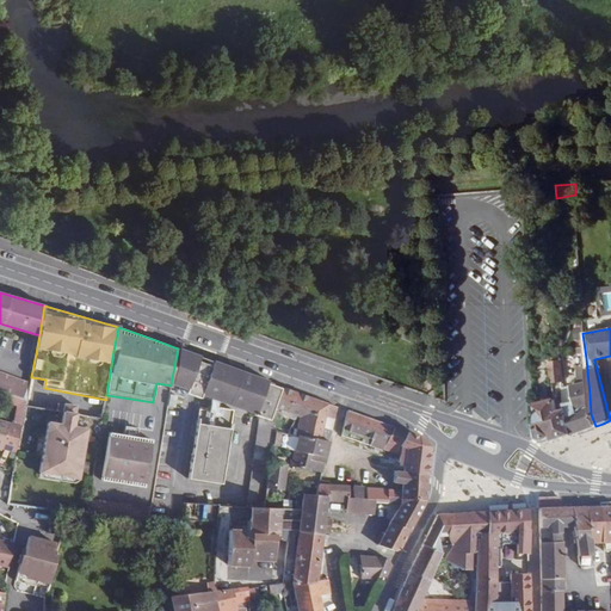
[(277,407),(284,387),(178,349),(171,384),(187,390),(186,394),(199,399),(202,395),(255,414),(276,419),(277,418),(279,411),(279,408),(277,407)]
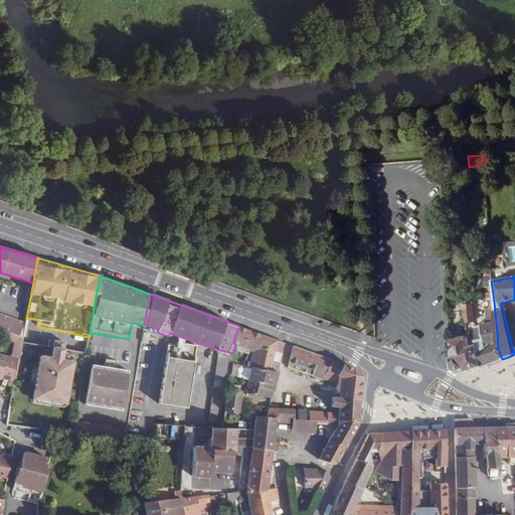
[(466,322),(475,322),(474,305),(464,306),(466,322)]
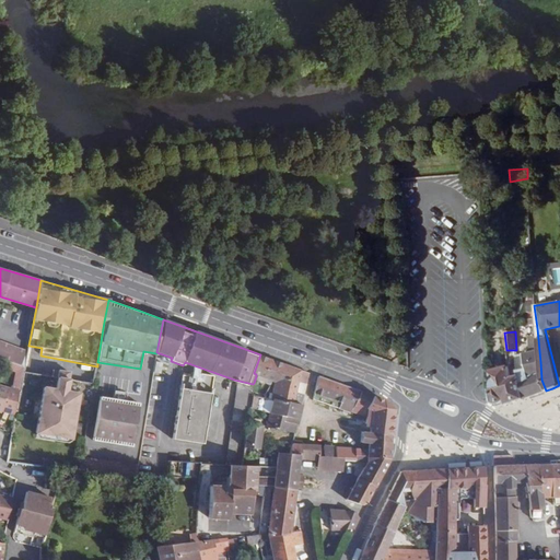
[(0,358),(24,368),(27,352),(0,341),(0,358)]
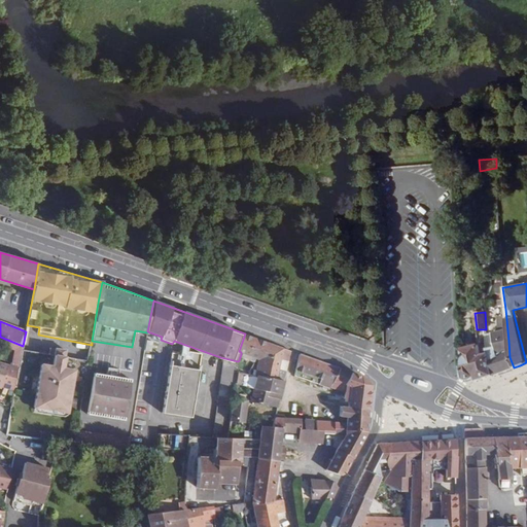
[(476,377),(477,380),(494,375),(514,367),(510,357),(508,341),(507,330),(494,332),(496,346),(487,348),(488,353),(482,355),(479,345),(460,350),(462,379),(469,380),(472,379),(476,377)]
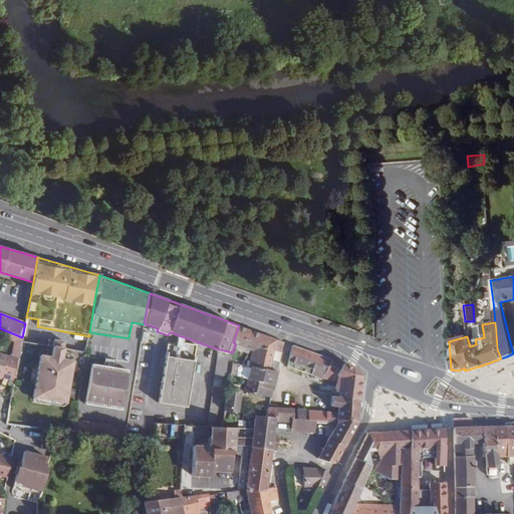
[(263,333),(239,325),(233,342),(235,343),(235,345),(233,351),(232,352),(234,353),(233,357),(231,362),(237,363),(243,364),(252,349),(257,351),(263,333)]
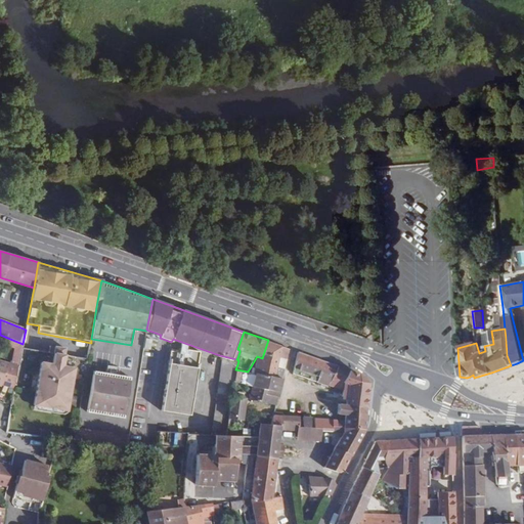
[(291,348),(268,340),(262,358),(257,356),(248,372),(255,374),(284,379),(291,348)]
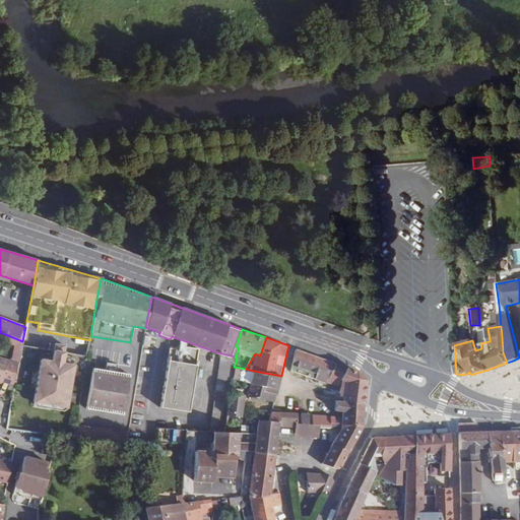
[(65,345),(50,342),(48,362),(40,361),(34,403),(68,408),(74,366),(62,364),(65,345)]
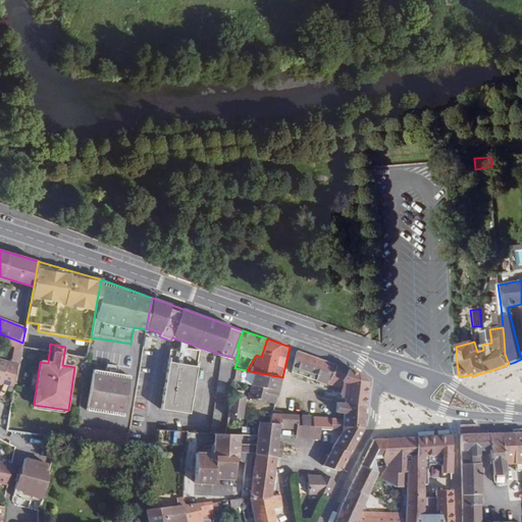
[(159,409),(189,414),(198,352),(185,350),(184,354),(169,352),(159,409)]
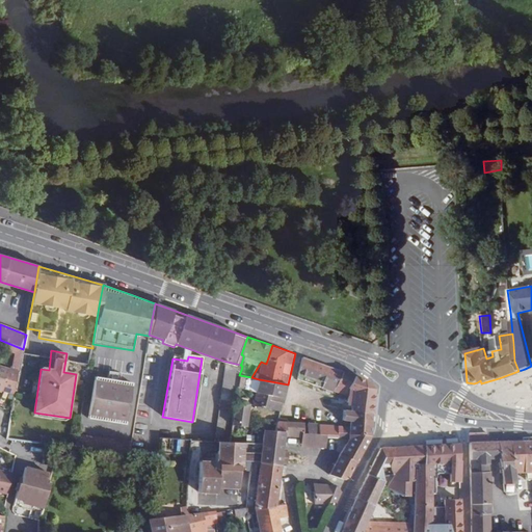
[(344,371),(302,356),(298,378),(336,392),(344,371)]
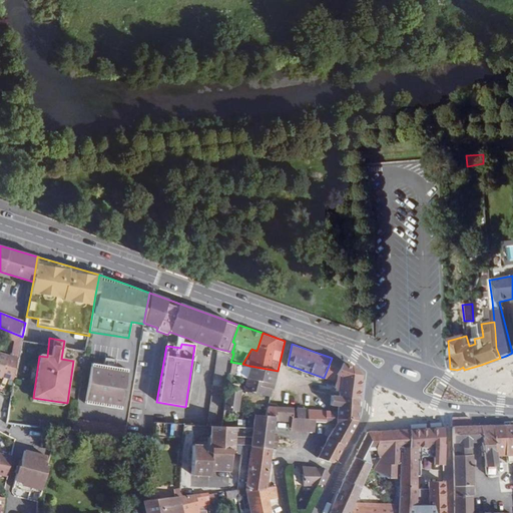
[(213,350),(217,351),(205,424),(211,424),(220,425),(222,406),(223,406),(226,387),(228,373),(230,362),(232,357),(233,353),(231,352),(214,348),(213,350)]
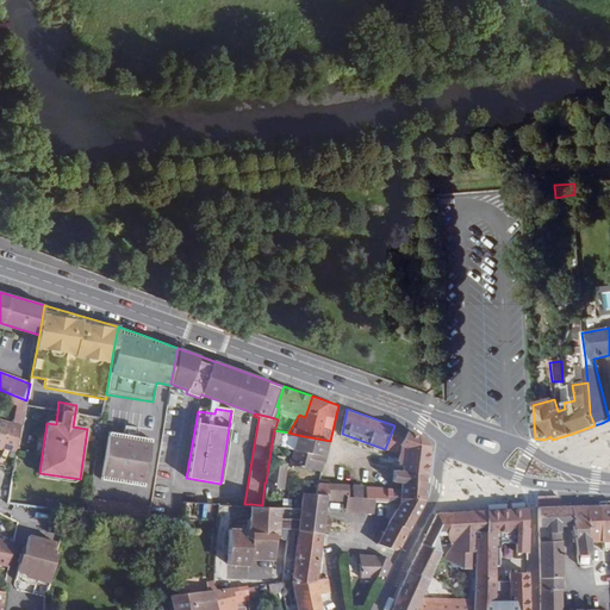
[(0,448),(1,449),(2,449),(17,453),(22,428),(10,423),(0,419),(0,448)]
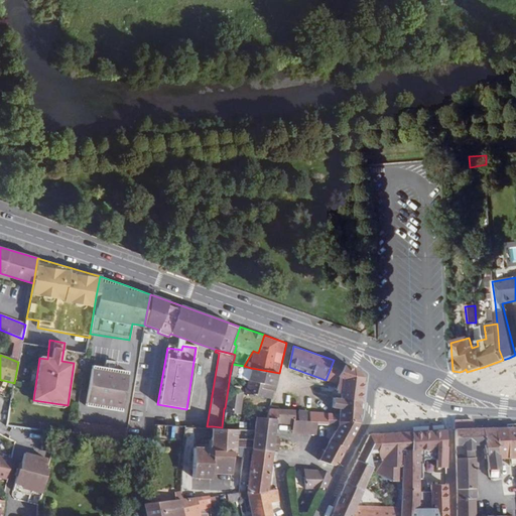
[(337,361),(334,360),(326,380),(329,381),(337,361)]
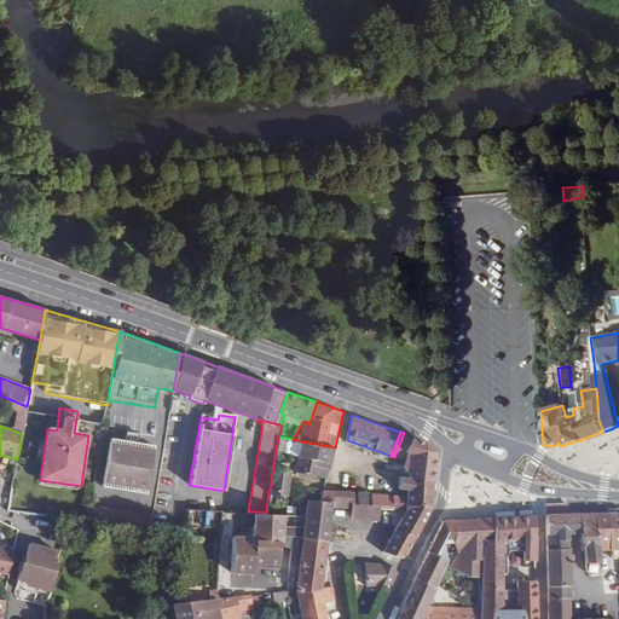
[(404,433),(394,457),(404,460),(405,456),(411,435),(404,433)]
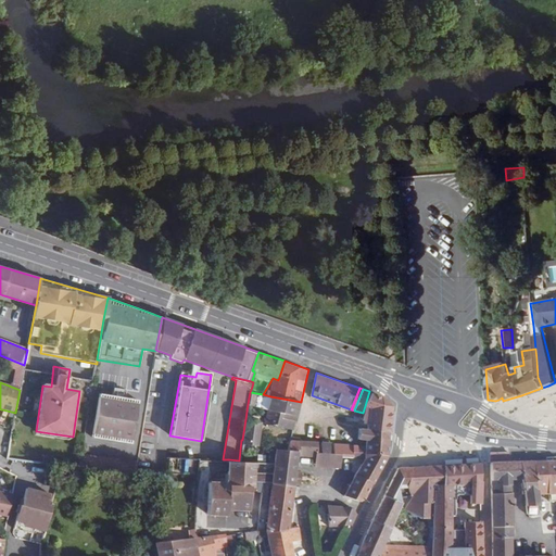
[(365,429),(390,430),(392,403),(382,395),(369,391),(364,409),(363,413),(361,420),(366,422),(365,429)]
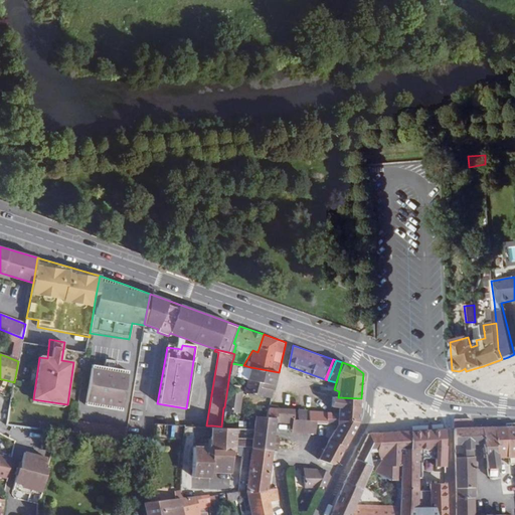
[(247,379),(248,379),(276,384),(279,372),(250,367),(247,379)]
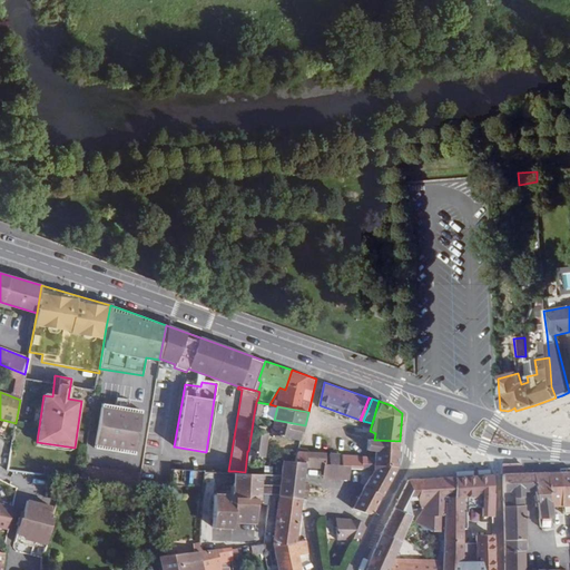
[(134,451),(139,415),(99,409),(94,445),(134,451)]
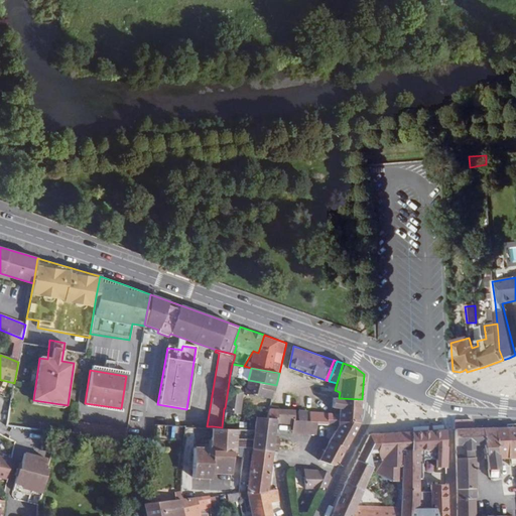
[(272,398),(272,397),(276,385),(249,380),(246,393),(272,398)]
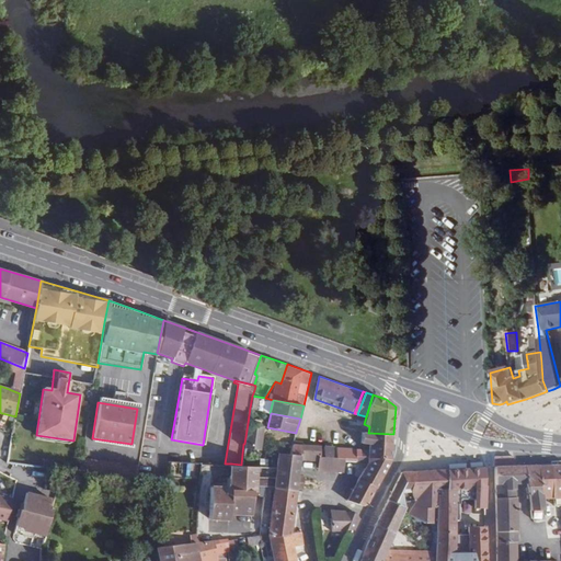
[(243,444),(241,465),(241,467),(256,467),(259,448),(263,426),(248,423),(244,444),(243,444)]
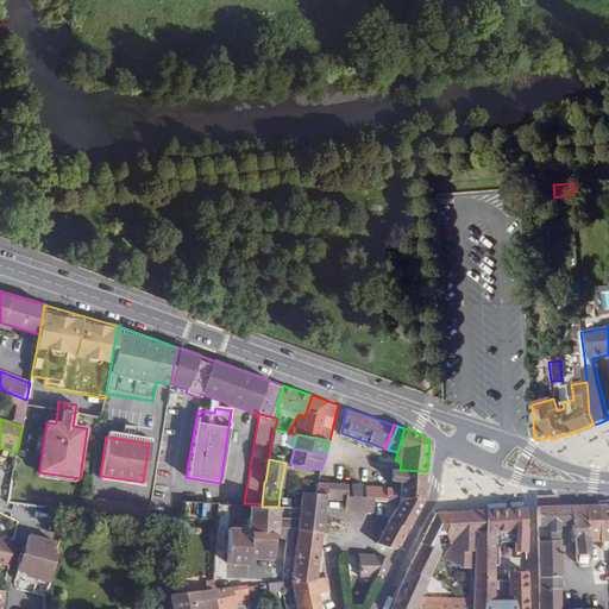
[(394,548),(400,546),(425,497),(427,471),(400,470),(394,469),(393,482),(400,482),(400,490),(399,501),(399,502),(377,541),(394,548)]
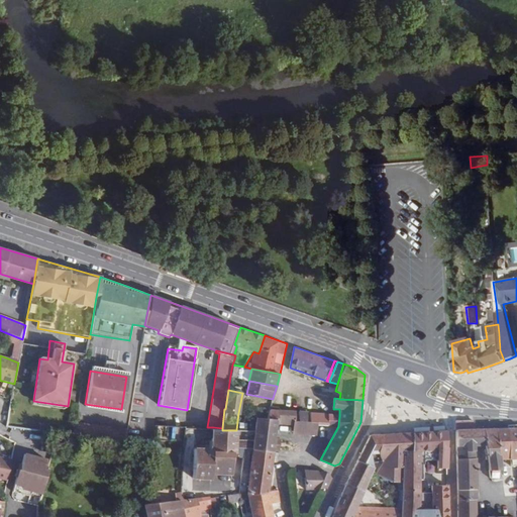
[(270,409),(267,418),(277,419),(278,419),(278,410),(270,409)]
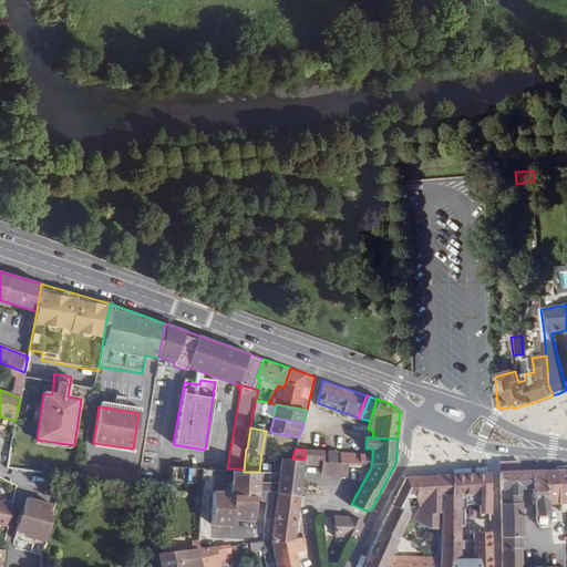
[(305,460),(323,462),(327,462),(328,452),(305,450),(305,460)]
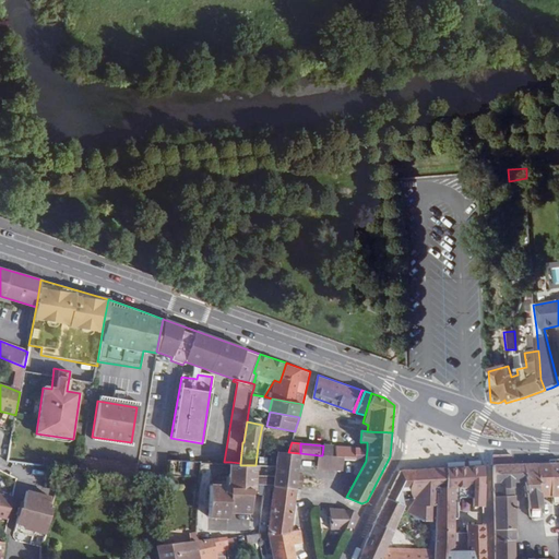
[(356,449),(334,447),(333,456),(343,458),(355,459),(356,449)]
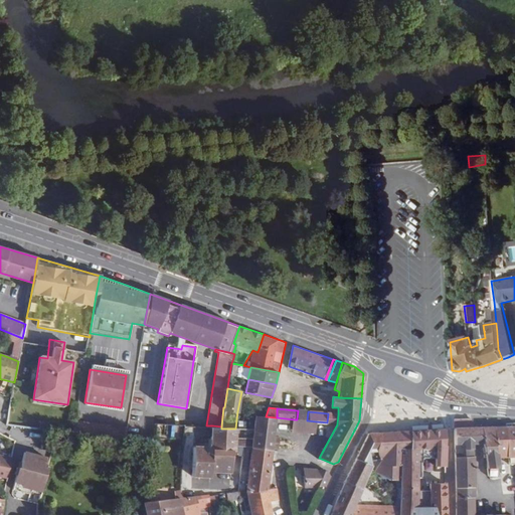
[(328,413),(327,422),(337,423),(338,414),(328,413)]
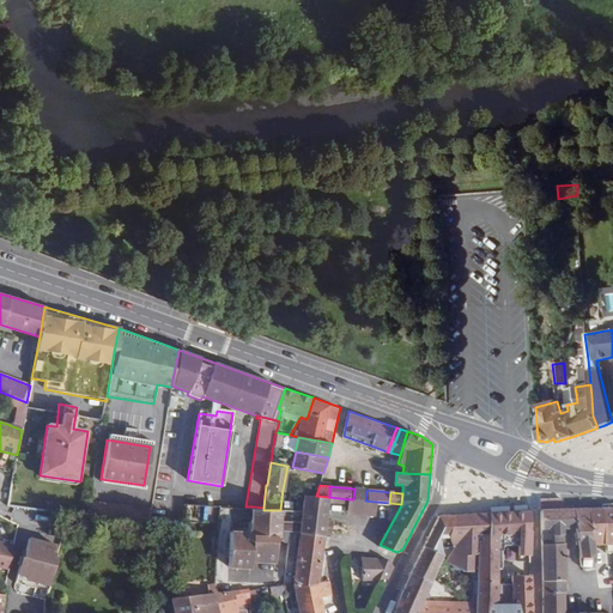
[(303,509),(302,517),(326,520),(327,508),(328,497),(316,496),(311,496),(304,495),(303,509)]
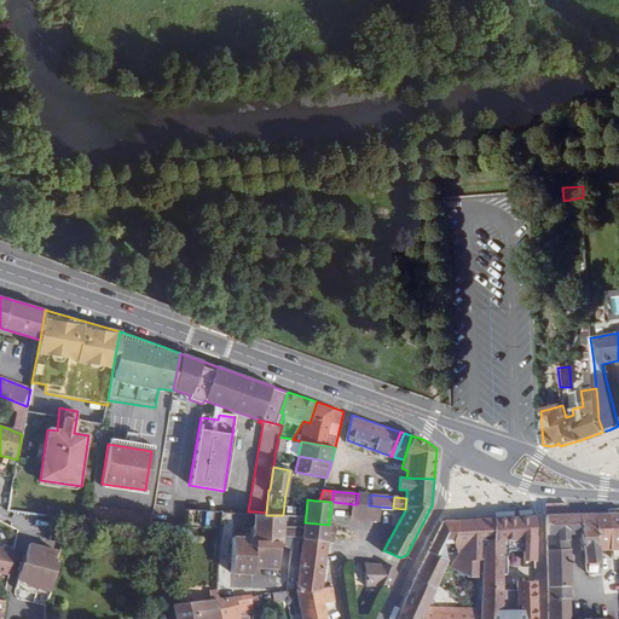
[(357,504),(353,504),(352,514),(379,515),(380,507),(369,505),(365,505),(357,504)]
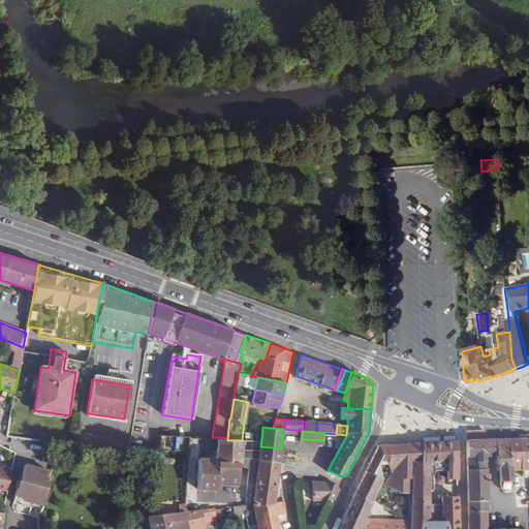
[(485,431),(466,431),(466,441),(485,440),(485,431)]
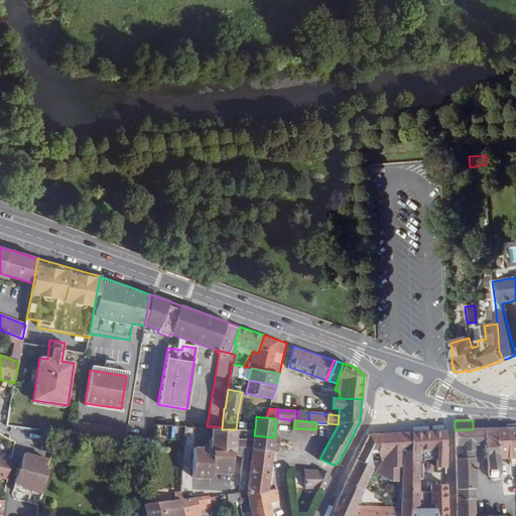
[(127,427),(76,421),(73,434),(81,435),(108,438),(125,440),(127,427)]
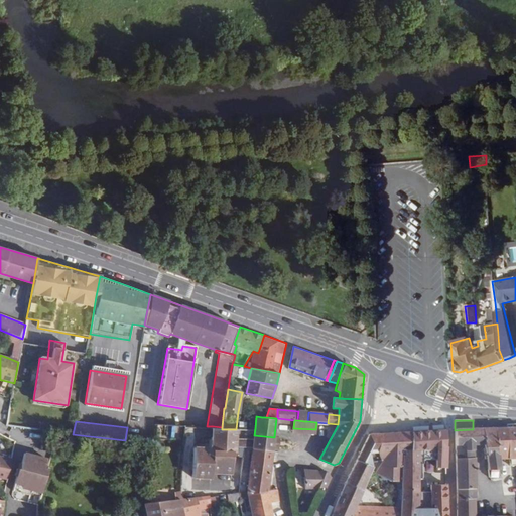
[(236,446),(245,447),(251,448),(252,448),(253,440),(235,438),(236,429),(222,429),(222,427),(213,426),(212,446),(195,445),(192,476),(211,476),(212,471),(232,472),(233,450),(236,452),(236,446)]
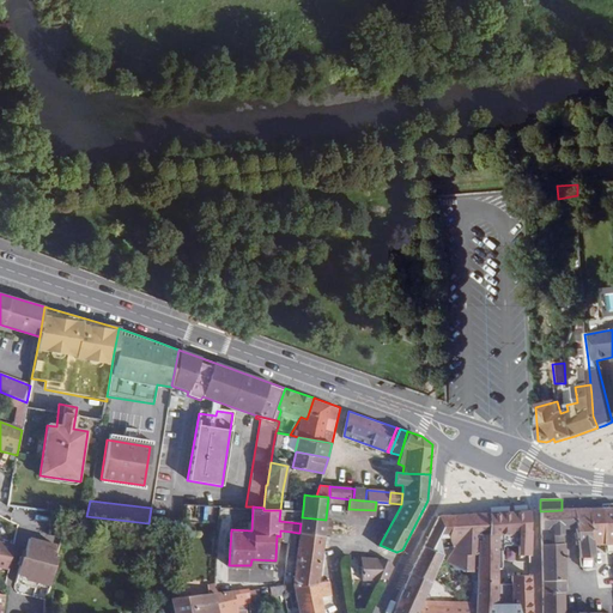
[(604,545),(612,545),(612,508),(601,509),(604,545)]
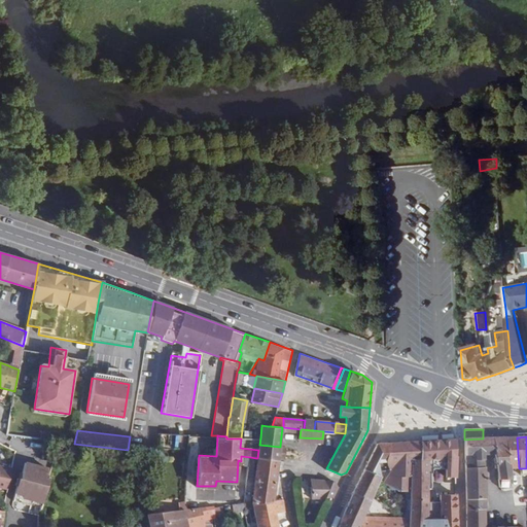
[(517,437),(505,438),(507,464),(508,464),(510,469),(519,469),(519,468),(517,437)]
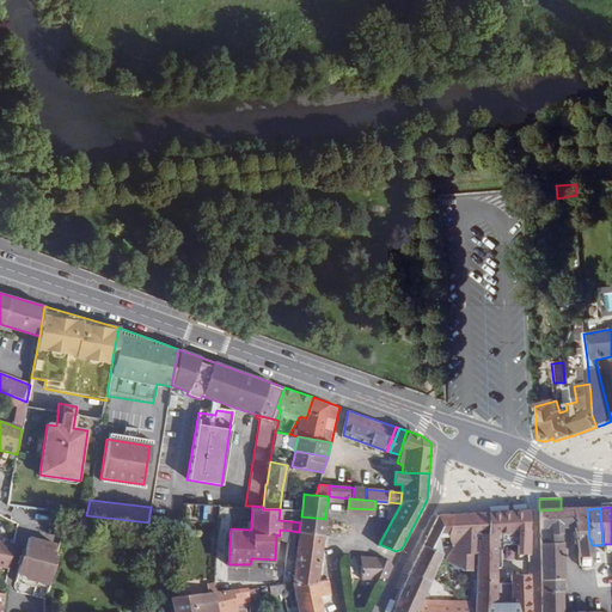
[(574,527),(571,509),(561,509),(539,510),(540,580),(562,580),(562,528),(574,527)]
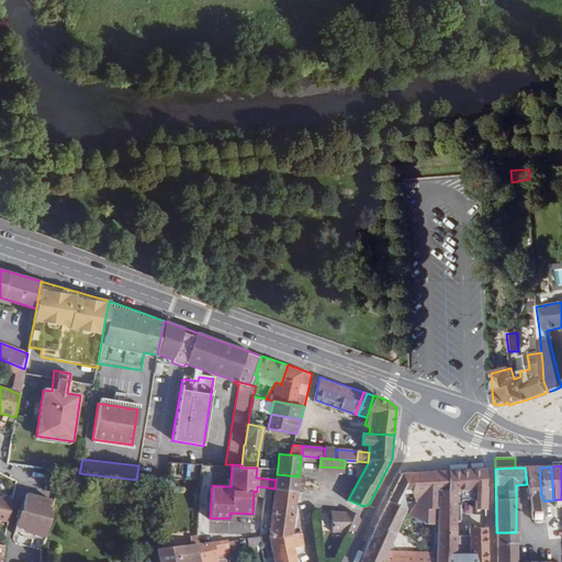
[(539,468),(525,468),(527,484),(530,512),(544,510),(543,501),(542,495),(541,495),(539,468)]
